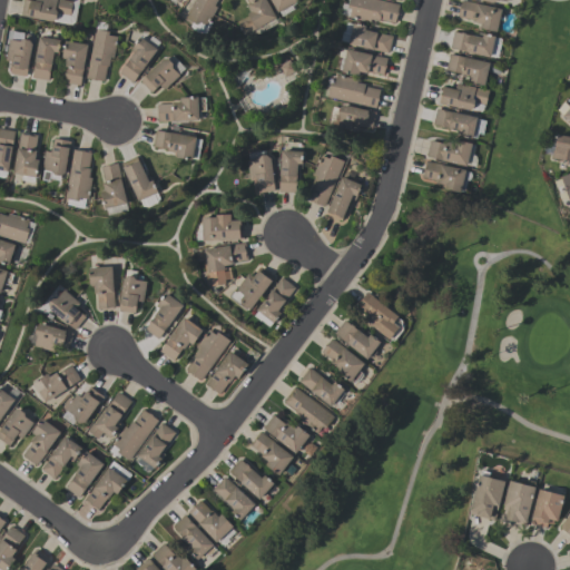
[(52,21),(21,16),(22,0),(65,0),(72,1),(70,16),(58,13),(57,18),(52,21)]
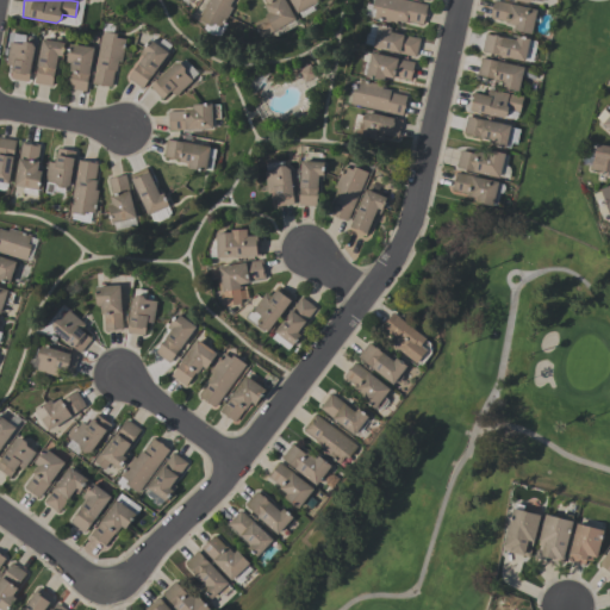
[(232,0),(230,6),(232,7),(224,23),(226,24),(221,35),(210,33),(204,27),(206,23),(198,18),(207,0),(232,0)]
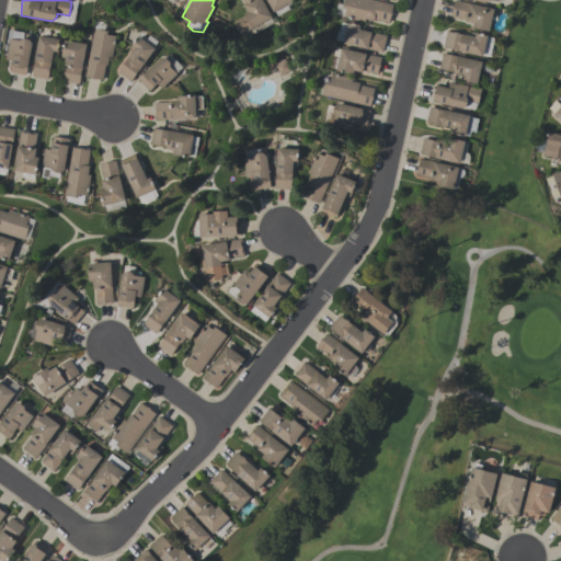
[(243,0),(263,0),(273,16),(271,18),(273,23),(253,34),(243,33),(241,34),(235,21),(245,15),(244,12),(248,11),(244,4),(245,3),(243,0)]
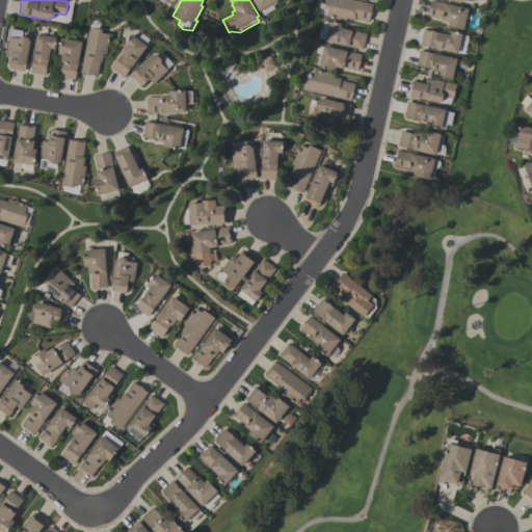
[(254,0),(280,0),(260,11),(254,0)]
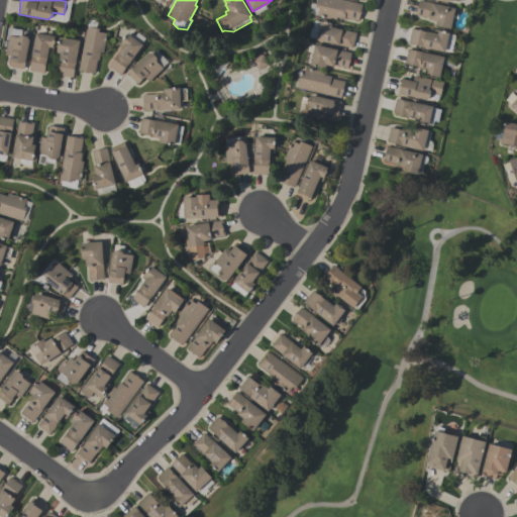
[(359,20),(345,17),(345,18),(336,16),(336,20),(317,15),(319,7),(316,6),(317,0),(344,0),(363,4),(362,11),(363,11),(362,14),(360,13),(359,20)]
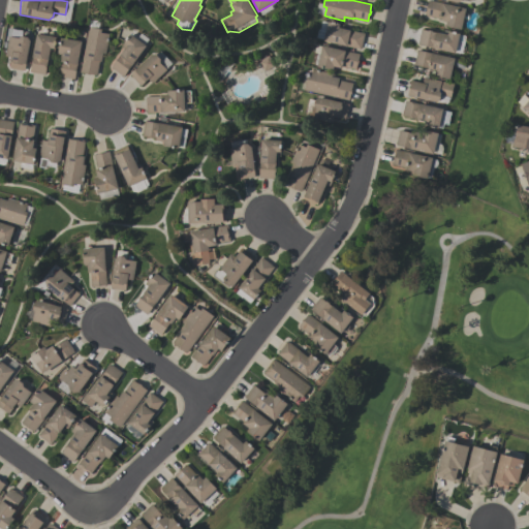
[(429,0),(466,7),(462,29),(446,25),(446,22),(439,20),(439,19),(425,16),(427,9),(426,9),(427,5),(427,6),(429,0)]
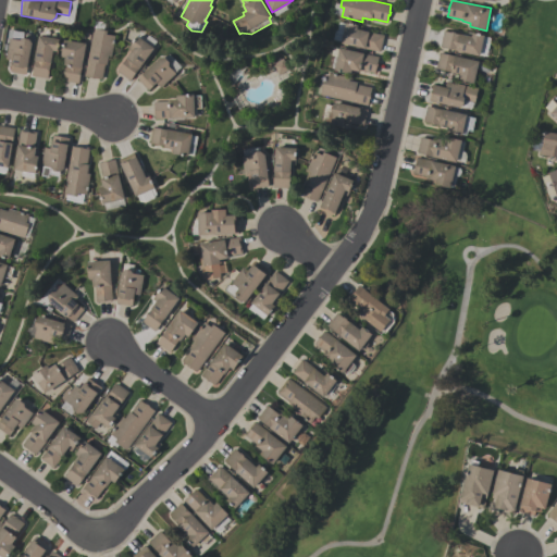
[(384,35),(381,51),(342,42),(346,22),(358,24),(358,28),(370,32),(384,35)]
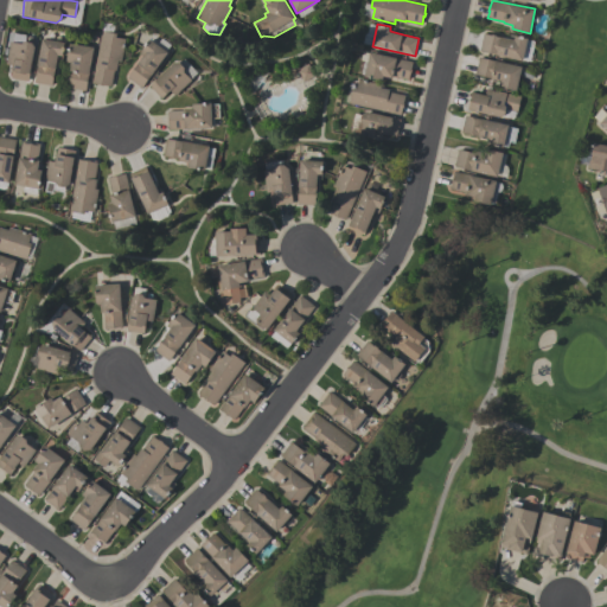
[(93,83),(101,31),(116,33),(116,37),(125,39),(121,58),(117,58),(116,70),(114,70),(112,85),(103,84),(103,85),(100,84),(93,83)]
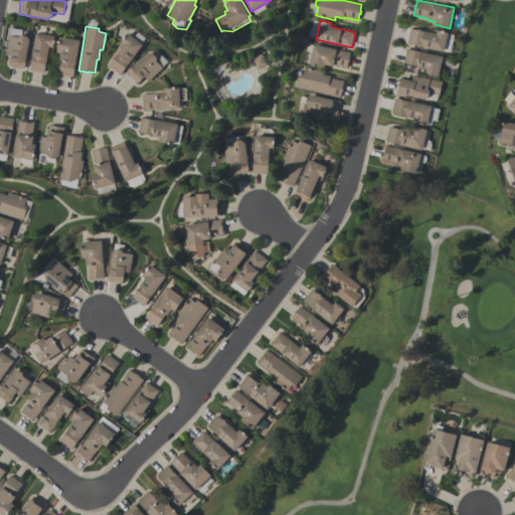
[(29,39),(25,62),(23,68),(9,66),(11,55),(5,54),(8,35),(10,35),(12,28),(22,29),(21,34),(27,36),(29,39)]
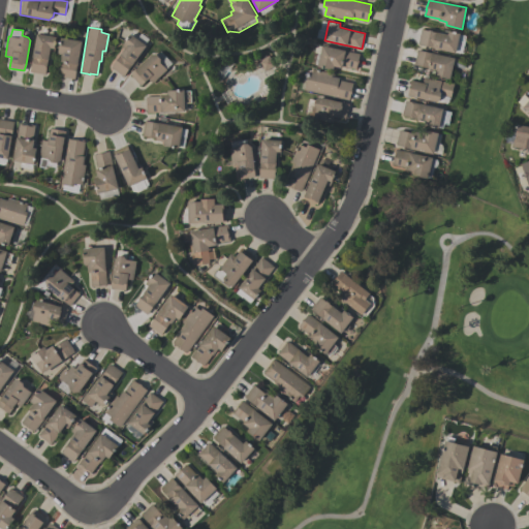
[(417,43),(422,29),(428,30),(432,31),(436,32),(436,31),(443,33),(444,29),(460,33),(460,34),(466,35),(462,53),(456,52),(456,53),(432,48),(417,43)]
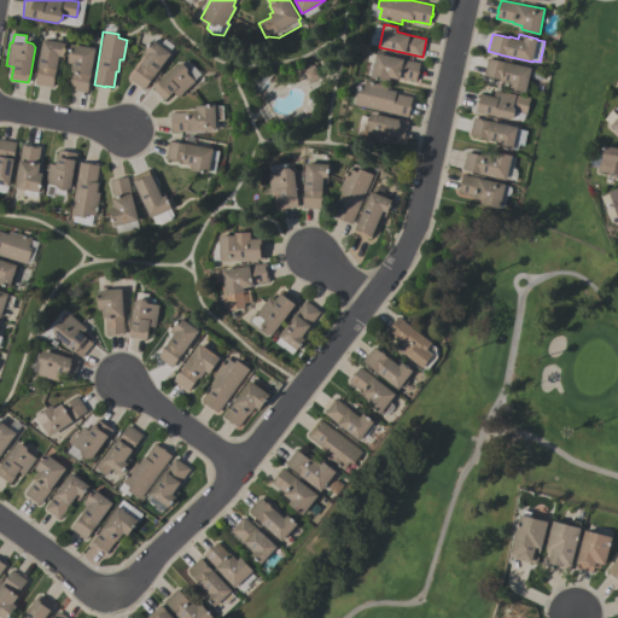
[(65,42),(63,60),(58,60),(57,70),(56,69),(53,87),(35,83),(42,39),(65,42)]
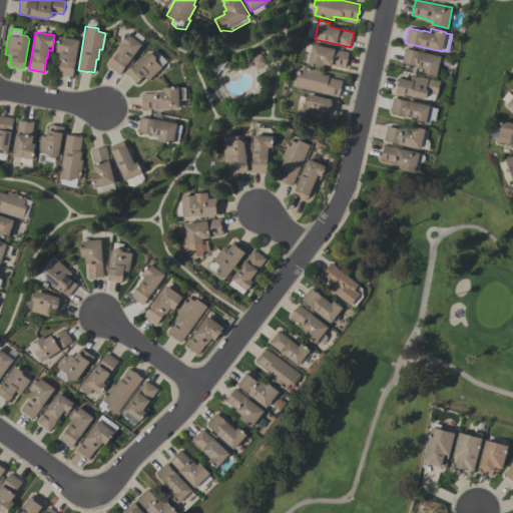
[(107,65),(111,60),(113,56),(114,57),(120,48),(117,45),(126,32),(142,44),(128,62),(119,74),(107,65)]
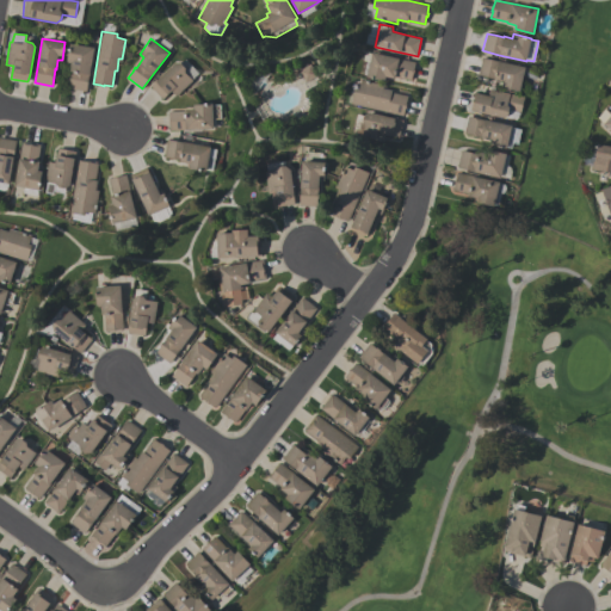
[(69,71),(72,62),(67,61),(71,43),(94,47),(90,74),(86,91),(68,88),(72,72),(69,71)]
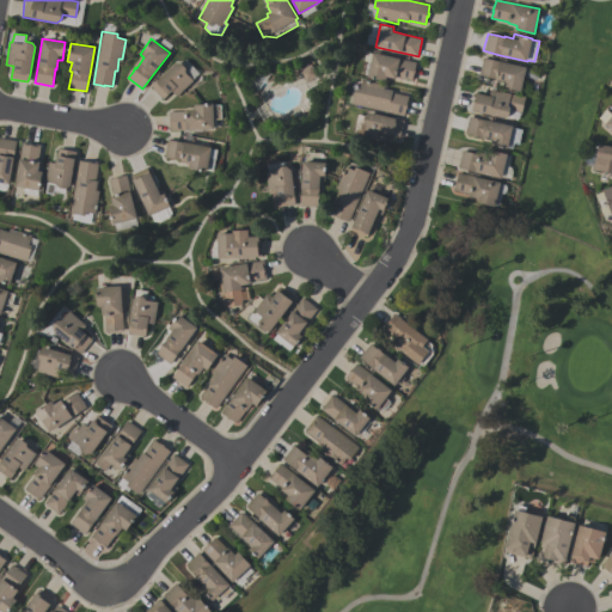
[(412,80),(397,77),(396,78),(387,77),(386,80),(368,77),(373,53),(401,57),(401,59),(416,62),(415,69),(416,69),(415,73),(414,73),(412,80)]
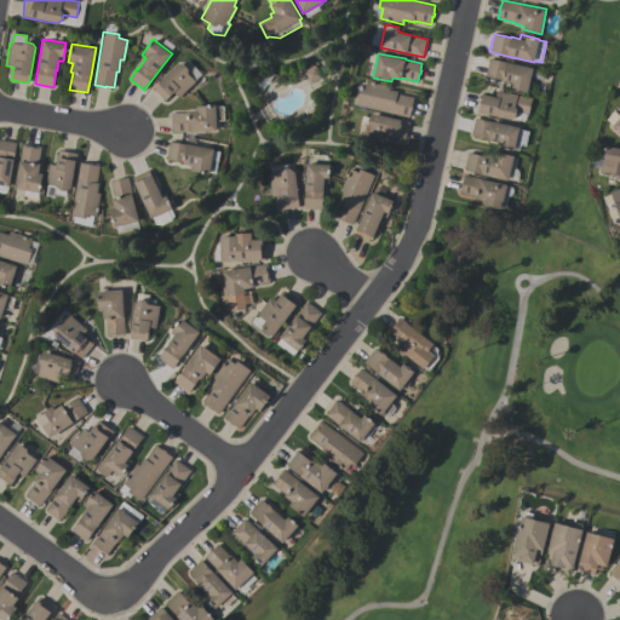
[(484,76),(488,58),(533,68),(528,92),(510,87),(511,84),(501,81),(501,80),(484,76)]
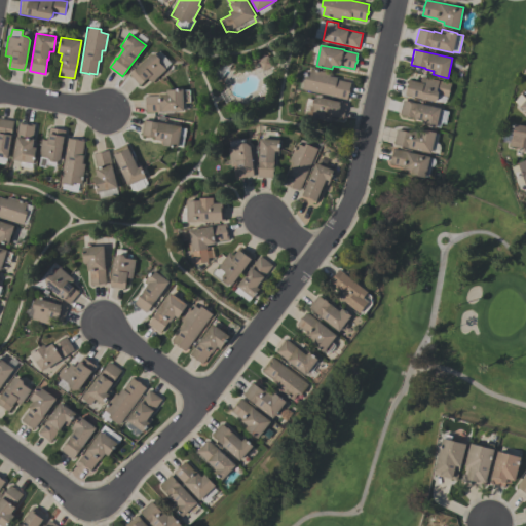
[(140,85),(129,74),(151,53),(156,53),(160,58),(159,62),(166,69),(152,82),(148,78),(140,85)]
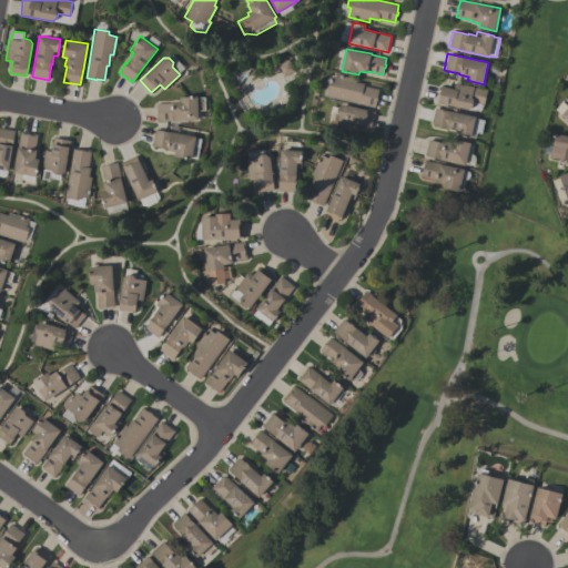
[(327,97),(331,82),(334,82),(335,74),(357,79),(356,82),(365,83),(364,85),(379,89),(378,95),(378,97),(378,100),(377,100),(375,108),(327,97)]
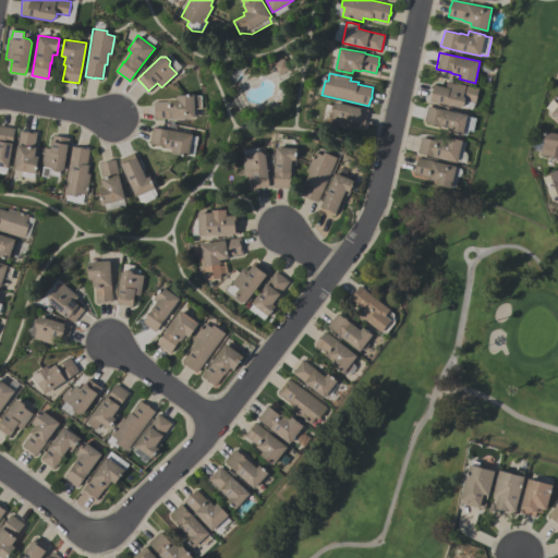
[(475,102),(465,100),(464,105),(460,107),(429,101),(433,84),(446,87),(447,81),(478,88),(475,102)]
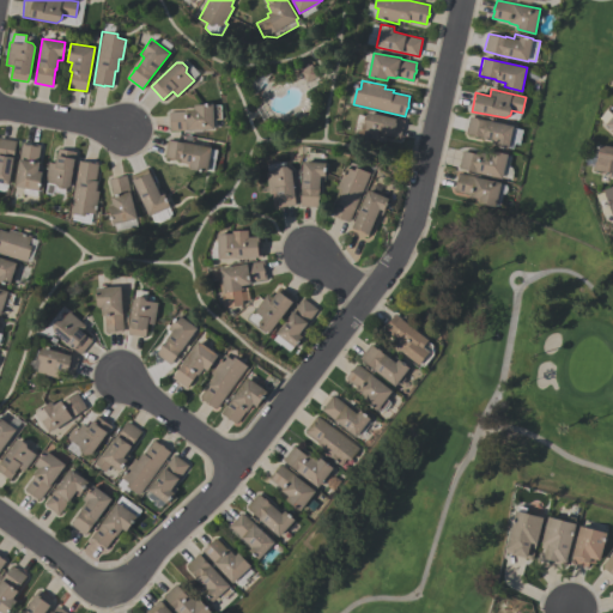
[(169,131),(168,111),(186,111),(186,109),(195,109),(194,104),(213,104),(213,105),(220,104),(222,119),(216,119),(216,127),(214,127),(214,129),(169,131)]
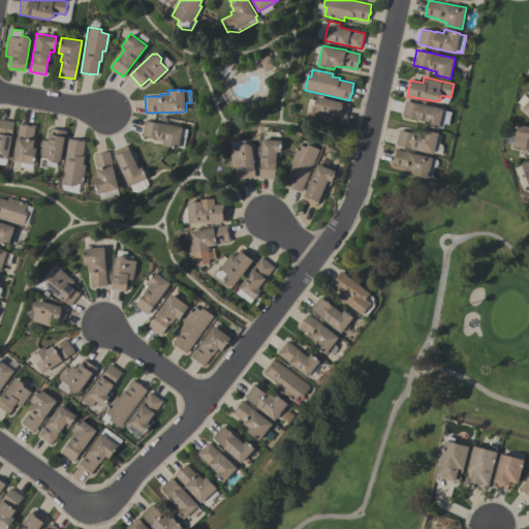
[(528,96),(520,107),(528,114),(528,96)]
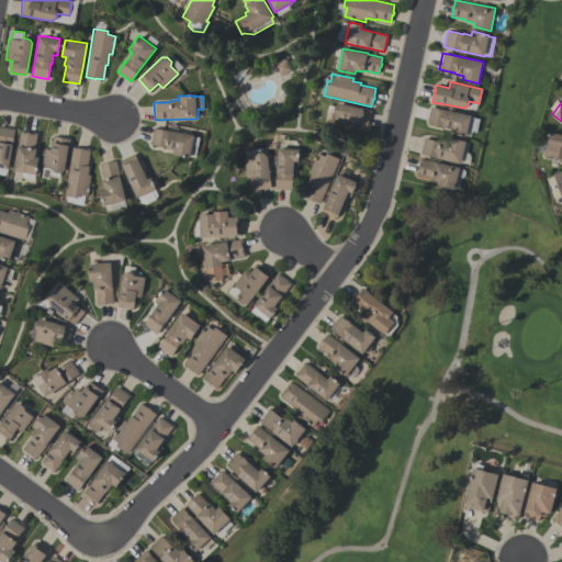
[(325,122),(328,104),(335,107),(340,103),(371,110),(368,127),(356,124),(353,130),(334,125),(335,124),(325,122)]
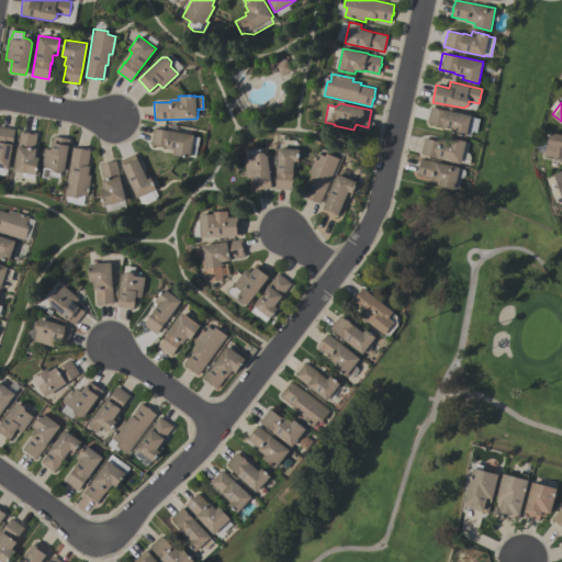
[(426,123),(430,107),(471,115),(470,116),(480,119),(476,133),(471,132),(470,136),(467,135),(467,136),(449,133),(450,128),(426,123)]
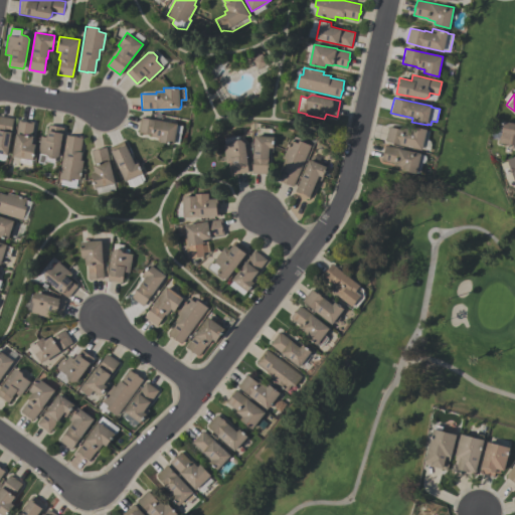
[(0,116),(13,119),(7,155),(0,153),(0,116)]
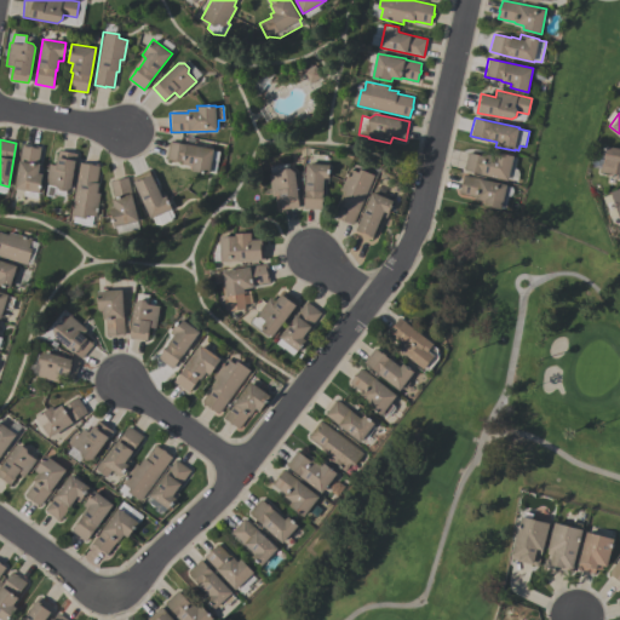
[(166,160),(170,142),(214,149),(214,150),(219,151),(218,162),(212,161),(210,173),(191,170),(193,166),(183,164),(184,162),(166,160)]
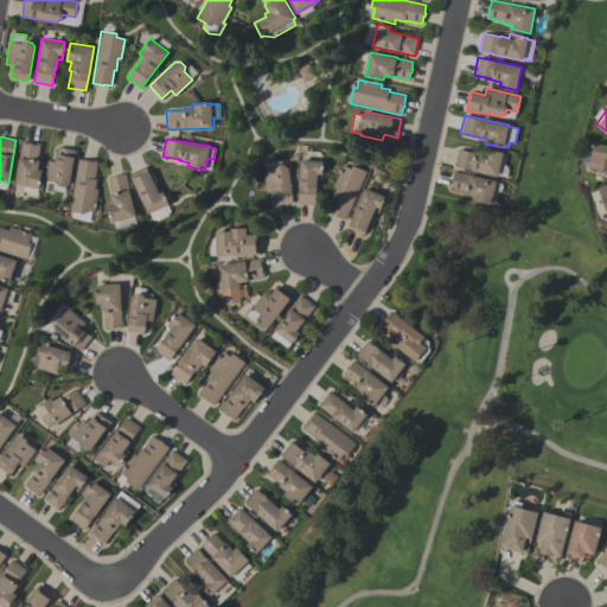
[(40,144),(37,160),(39,160),(37,170),(42,170),(39,189),(14,184),(23,140),(40,144)]
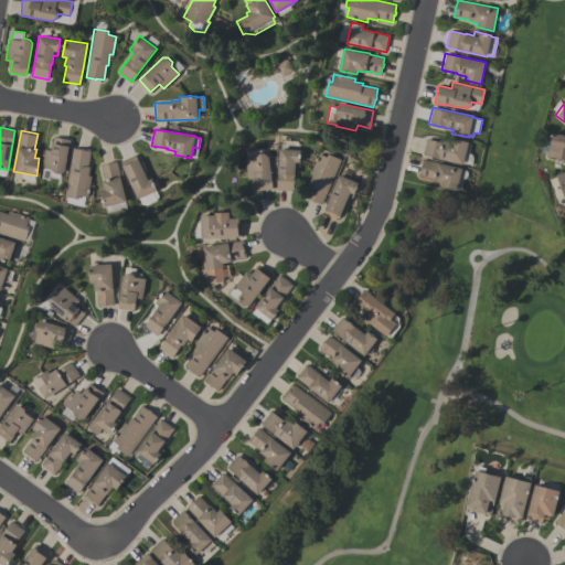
[(564,159),(547,157),(548,149),(551,149),(553,134),(564,135),(564,159)]
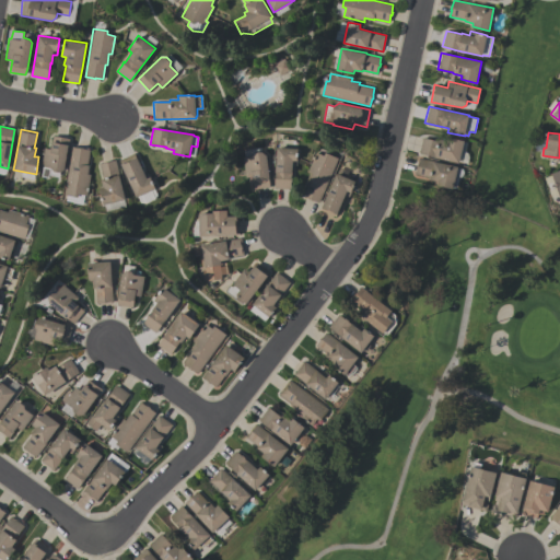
[(60,172),(54,171),(51,168),(42,166),(45,148),(50,149),(53,136),(69,138),(65,170),(60,172)]
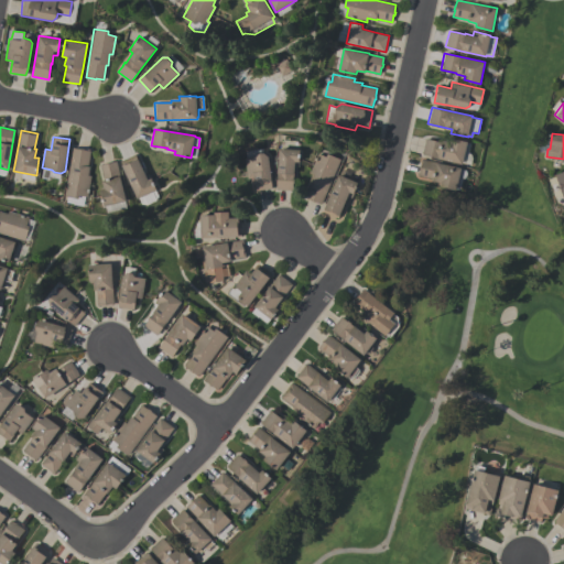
[(467,141),(463,164),(437,159),(437,158),(422,154),(425,139),(441,142),(442,140),(449,142),(451,138),(467,141)]
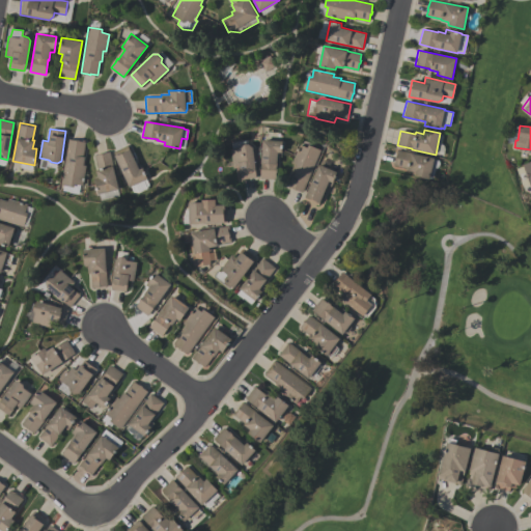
[(68,139),(75,140),(75,139),(79,140),(79,141),(85,142),(83,157),(84,157),(83,165),(85,166),(82,185),(74,184),(74,187),(60,185),(68,139)]
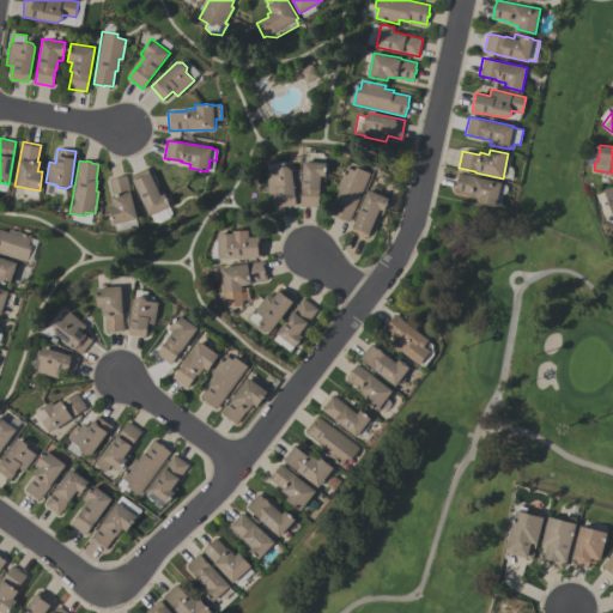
[(303,162),(327,163),(326,181),(320,181),(320,194),(321,194),(320,199),(319,199),(319,207),(301,206),(303,162)]
